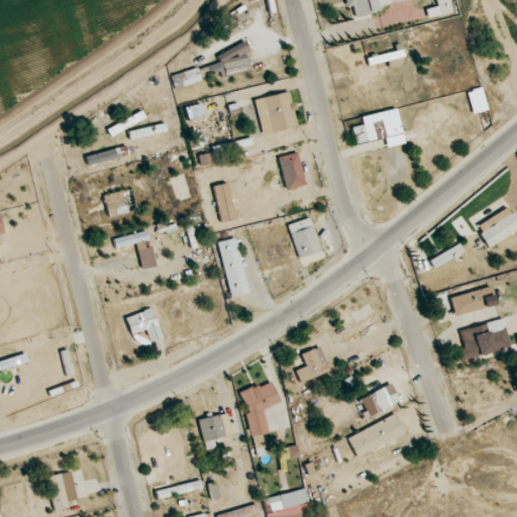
[(347,0),(349,7),(351,7),(352,12),(412,2),(411,0),(347,0)]
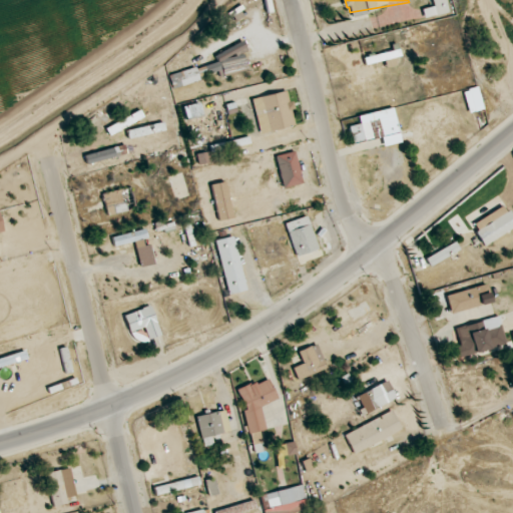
[(213,54),(216,61),(197,69),(201,78),(218,71),(221,78),(247,67),(241,53),(246,50),(243,42),(213,54)]
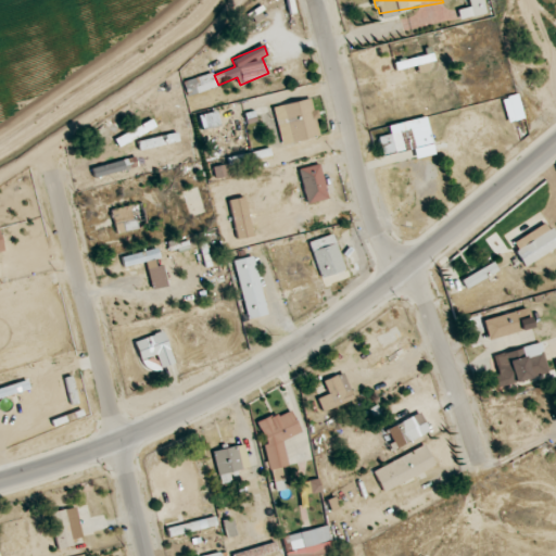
[(402,61),(403,67),(416,66),(415,59),(402,61)]
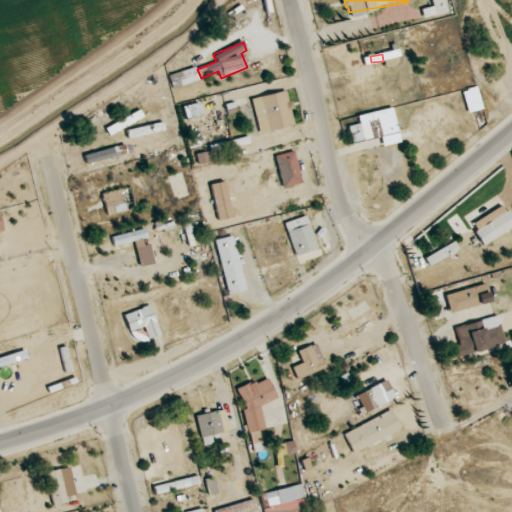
[(167,76),(171,89),(199,81),(195,67),(167,76)]
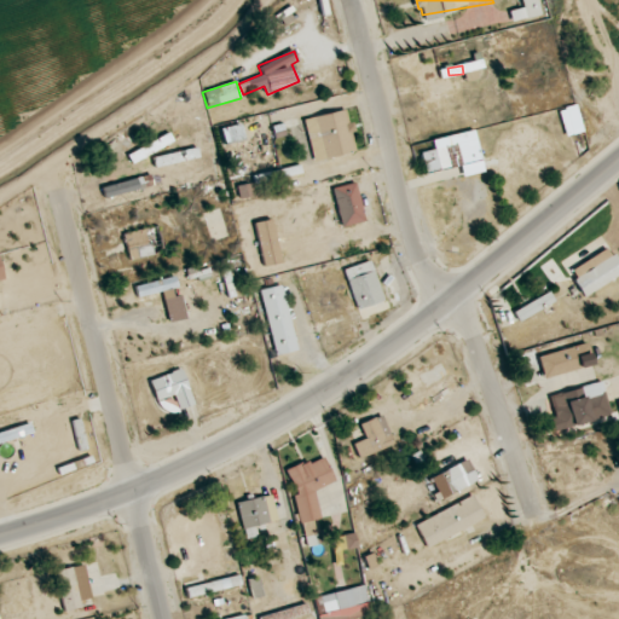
[(565,137),(583,133),(577,106),(560,109),(565,137)]
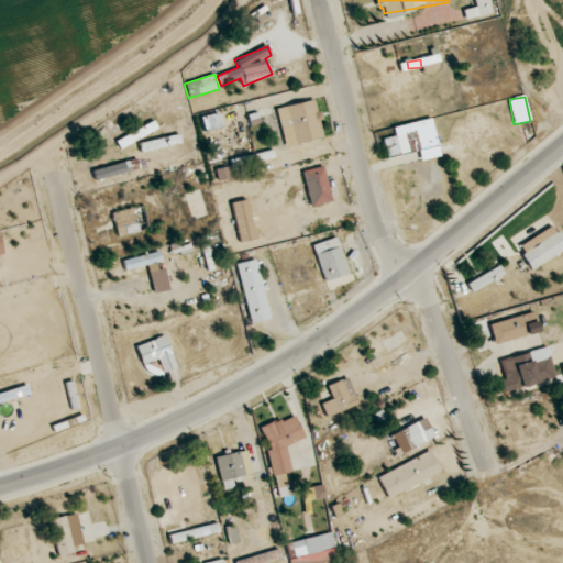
[(275,109),(284,147),(324,138),(316,99),(275,109)]
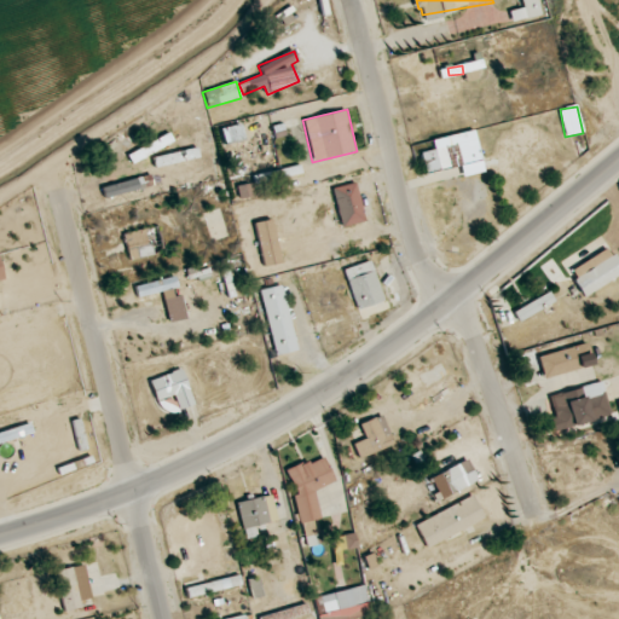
[(432,139),(434,150),(421,152),(424,174),(460,167),(462,177),(484,172),(475,131),(432,139)]
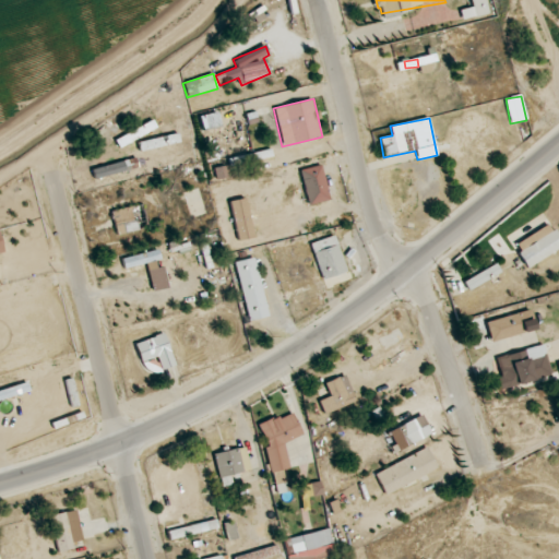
[(82,175),(85,183),(139,168),(135,158),(82,175)]
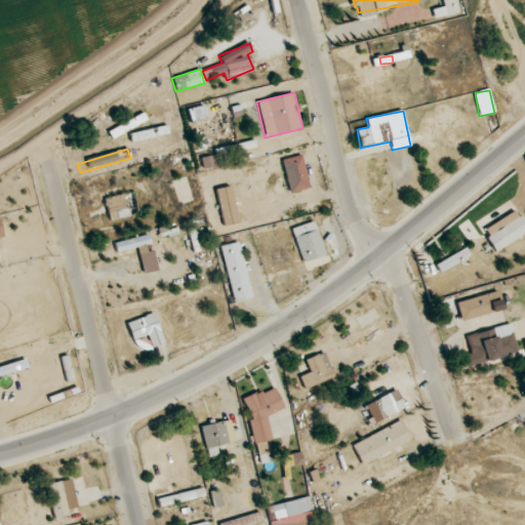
[(310,188),(303,155),(280,160),(288,193),(310,188)]
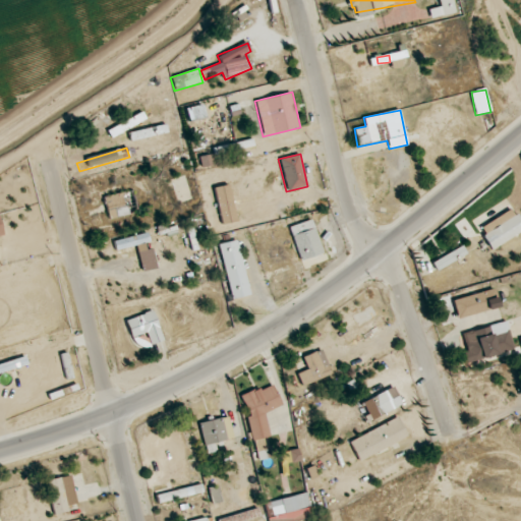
[(212,155),(198,157),(199,168),(214,165),(212,155)]
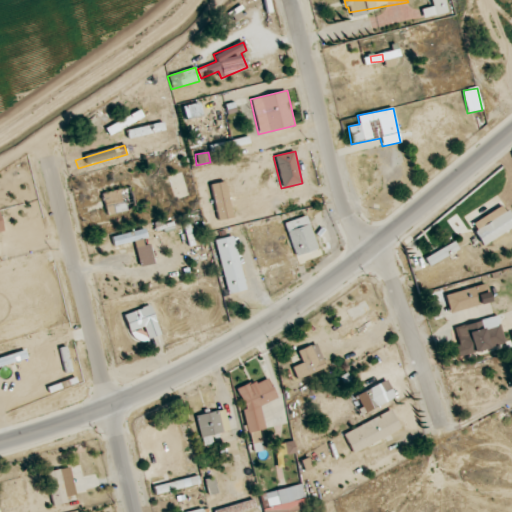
[(233,217),(224,181),(208,185),(217,221),(233,217)]
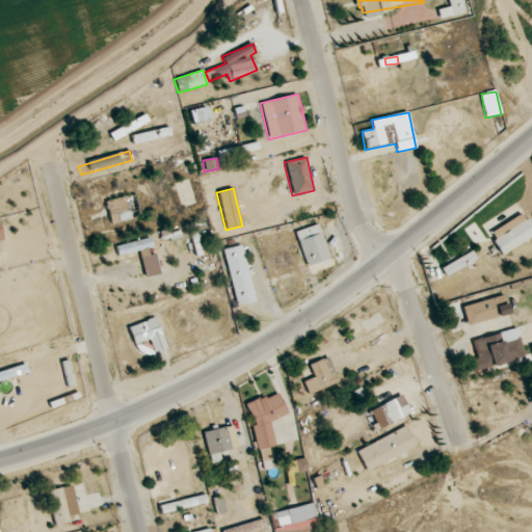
[(105,201),(111,224),(131,219),(125,195),(105,201)]
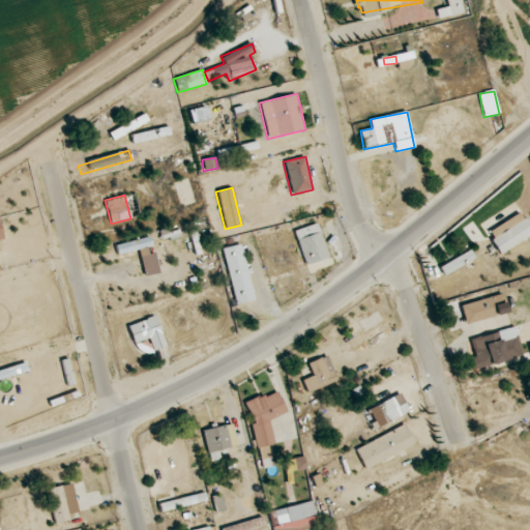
[(500,254),(529,235),(529,225),(522,211),(488,232),(500,254)]
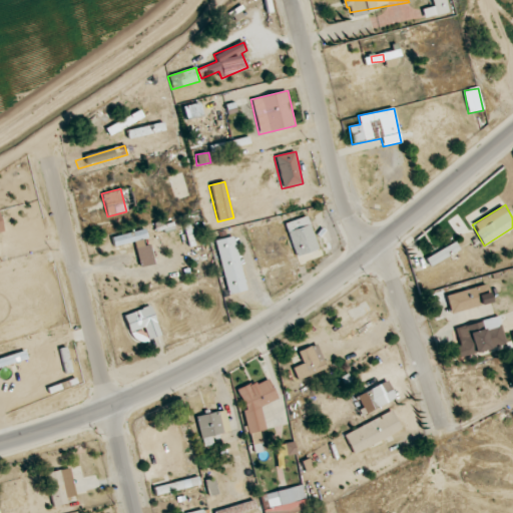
[(317,249),(309,216),(285,222),(293,257),(317,249)]
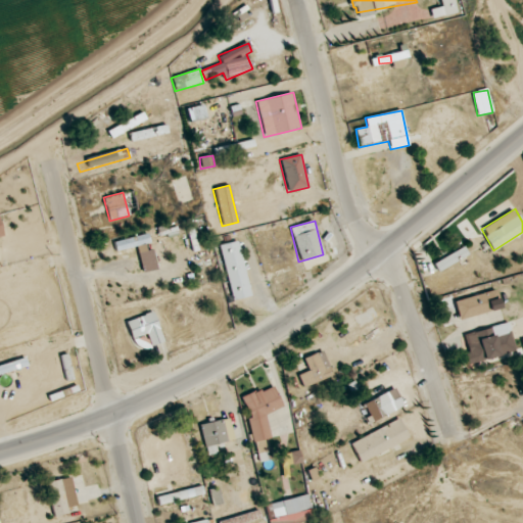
[(136,247),(142,273),(156,270),(148,234),(113,242),(115,252),(136,247)]
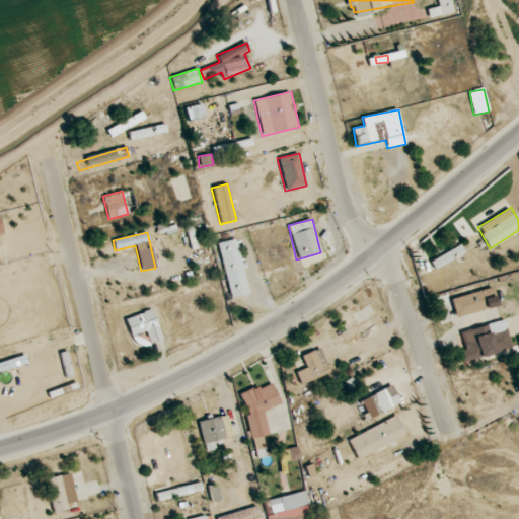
[(217,243),(229,298),(249,294),(236,239),(217,243)]
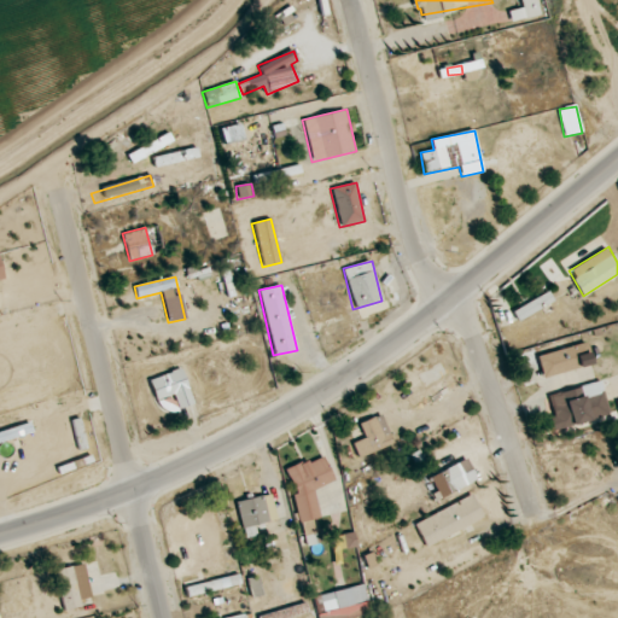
[(512,308),(516,319),(554,304),(549,293),(512,308)]
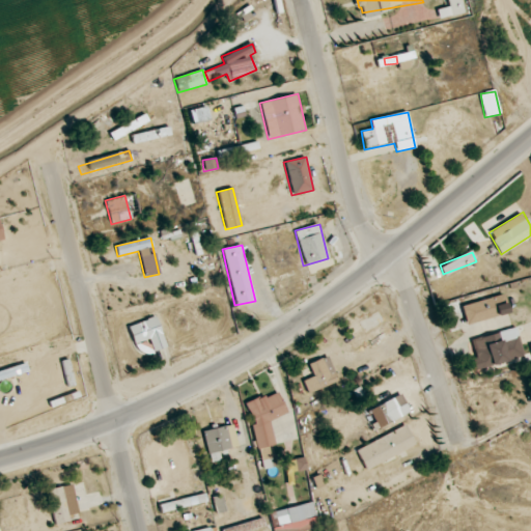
[(508,313),(504,295),(460,305),(466,325),(508,313)]
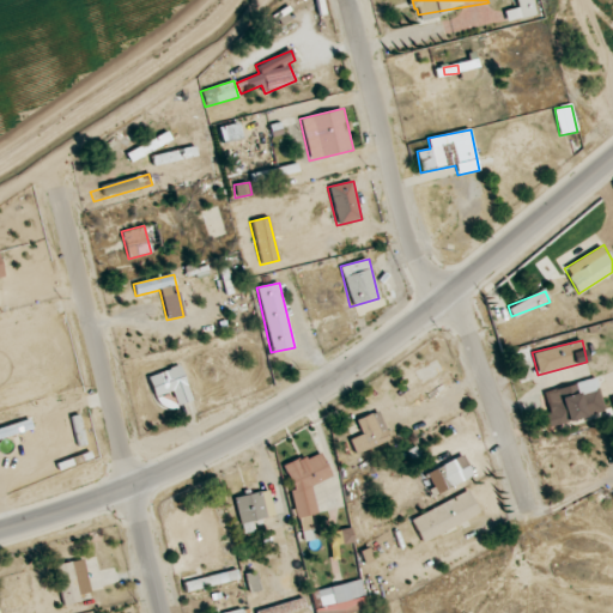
[(155,398),(171,392),(178,406),(193,400),(178,364),(146,378),(155,398)]
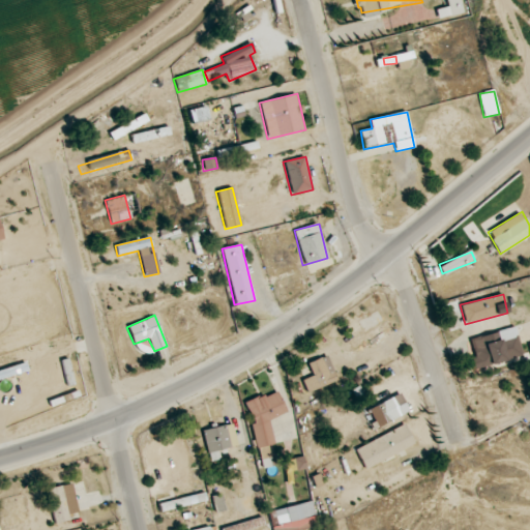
[(391,329),(387,321),(351,341),(355,348),(391,329)]
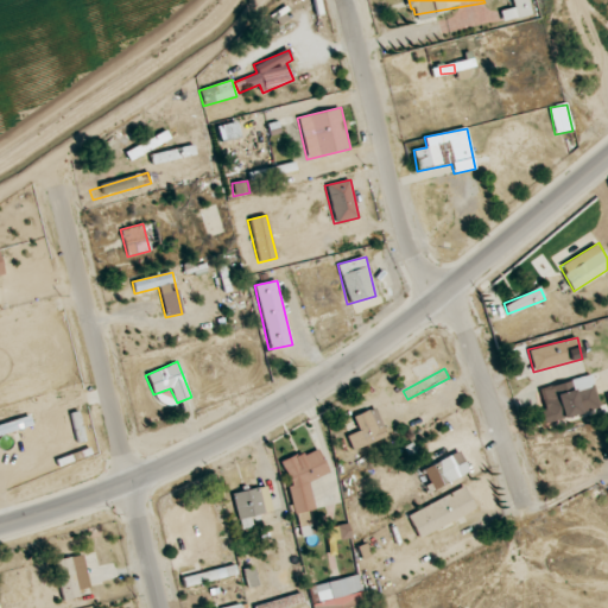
[(538,388),(544,411),(540,411),(544,423),(600,409),(591,375),(538,388)]
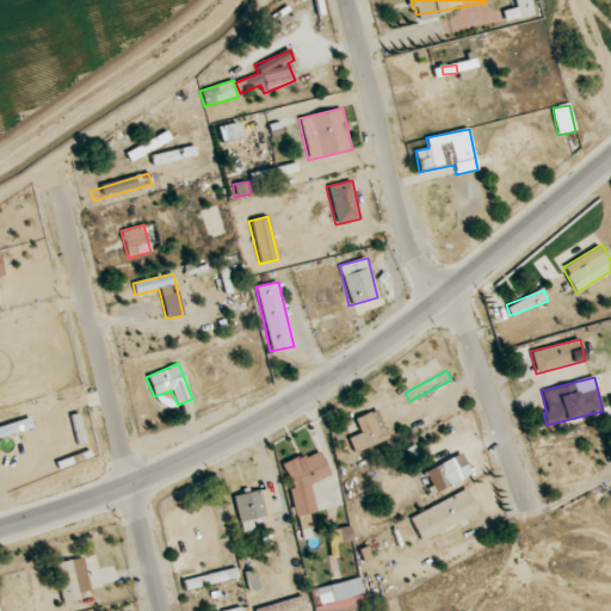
[(353,419),(359,433),(349,438),(353,452),(389,439),(378,409),(353,419)]
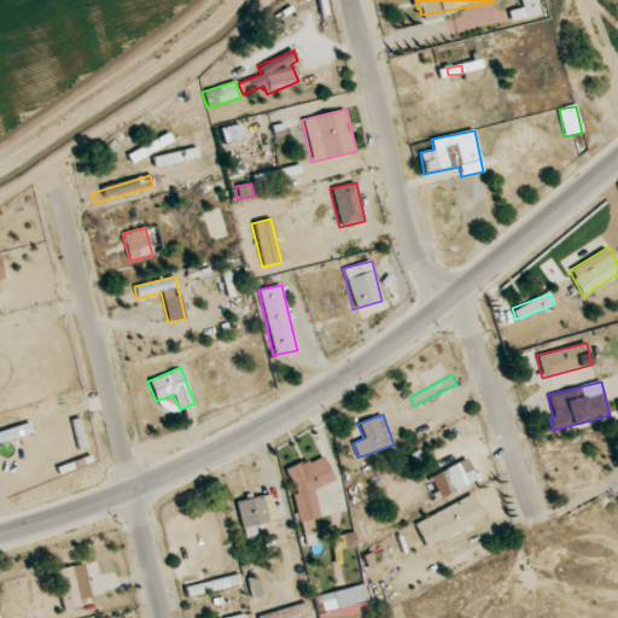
[(286,471),(297,494),(290,497),(302,524),(322,514),(310,491),(334,479),(322,454),(286,471)]
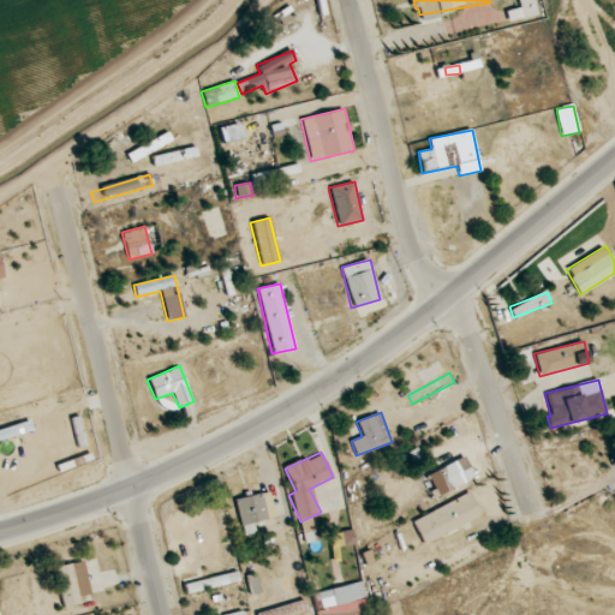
[(430,471),(437,494),(475,479),(467,458),(430,471)]
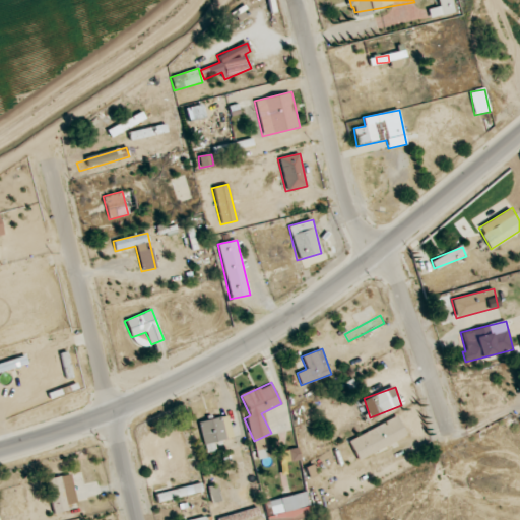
[(233,438),(229,416),(198,421),(203,453),(216,451),(214,441),(233,438)]
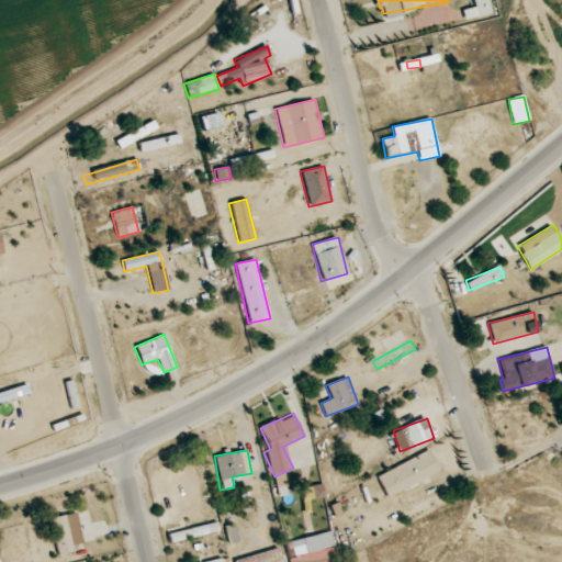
[(386,497),(440,472),(430,450),(375,476),(386,497)]
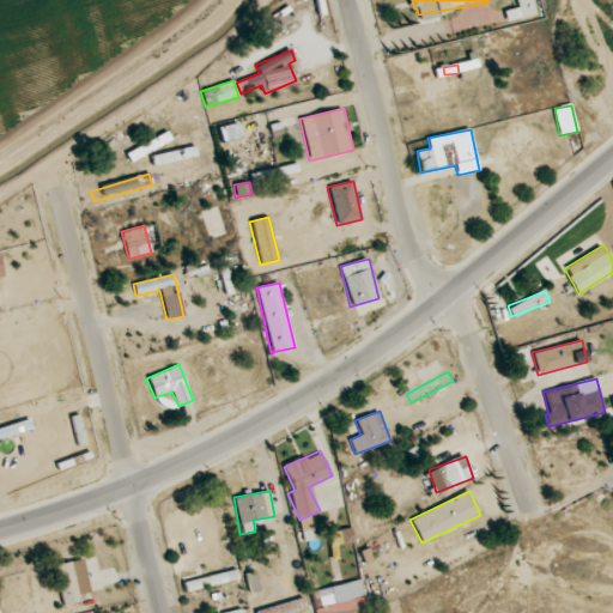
[(339,530),(343,545),(353,541),(351,528),(339,530)]
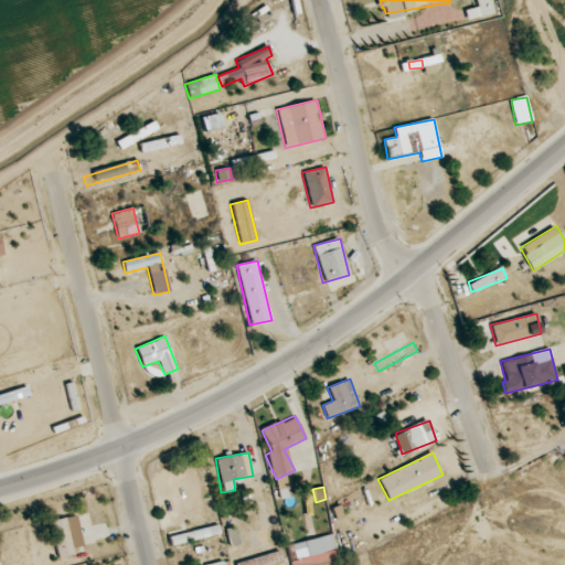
[(60,558),(75,554),(74,548),(84,545),(76,515),(50,522),(60,558)]
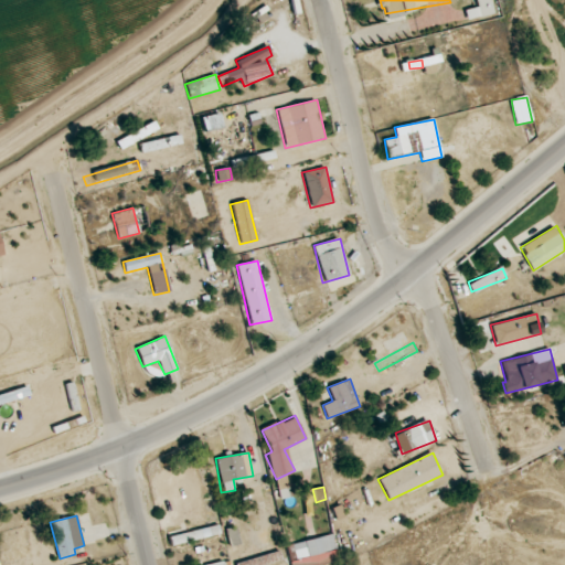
[(220,534),(217,524),(168,537),(170,546),(220,534)]
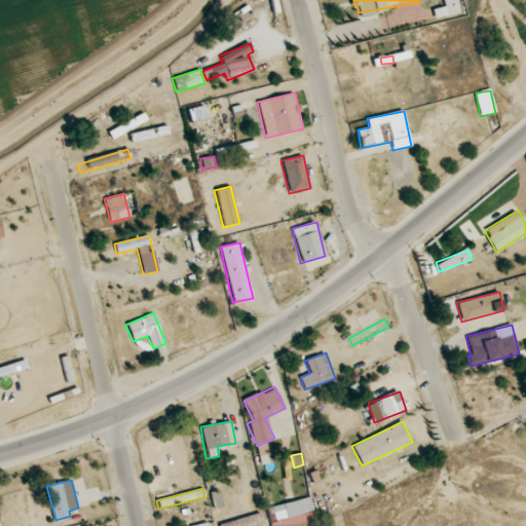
[(294,525),(314,523),(309,498),(266,506),(269,525),(294,525)]
